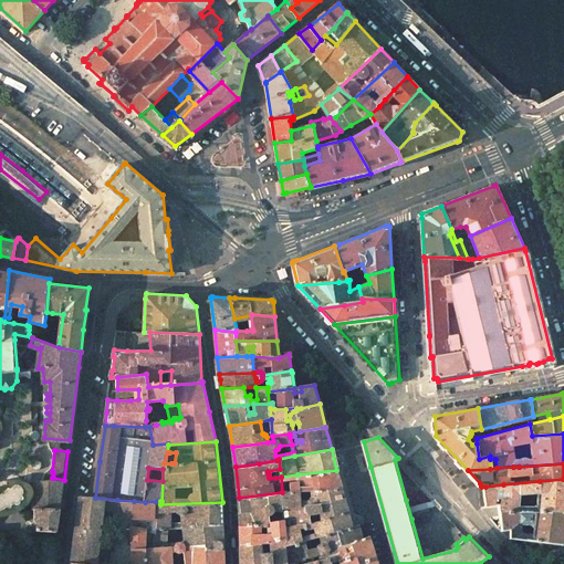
[(281,477),(282,492),(286,491),(286,479),(299,478),(299,481),(291,482),(291,491),(300,491),(312,490),(343,488),(336,470),(298,474),(281,477)]
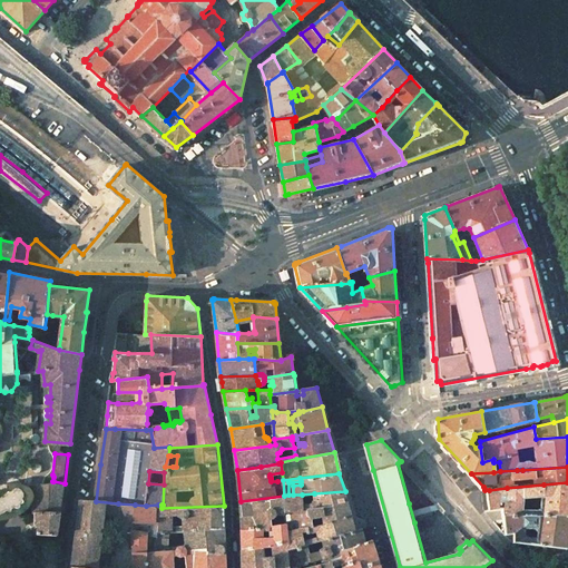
[(61,512),(65,483),(54,481),(52,481),(46,482),(35,483),(36,490),(37,498),(36,508),(35,511),(36,511),(61,512)]
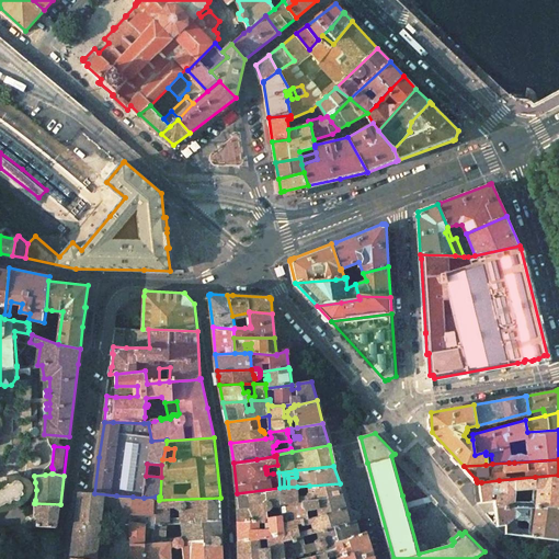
[(0,505),(6,504),(19,502),(29,497),(36,490),(35,482),(31,479),(27,477),(25,476),(19,475),(10,475),(7,476),(7,480),(0,481),(0,505)]
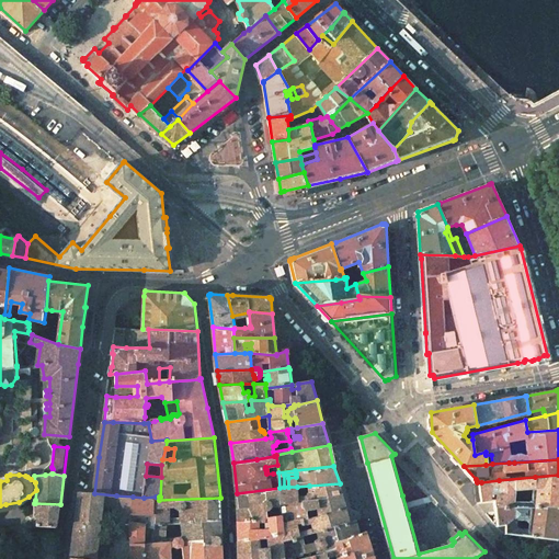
[(558,475),(535,477),(534,488),(533,501),(532,508),(558,506),(558,475)]
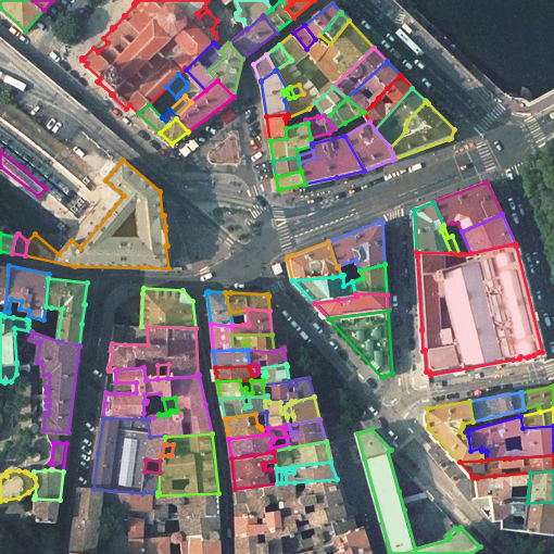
[(530,473),(494,476),(494,480),(495,488),(489,495),(491,503),(527,503),(528,496),(511,496),(512,485),(529,483),(530,473)]
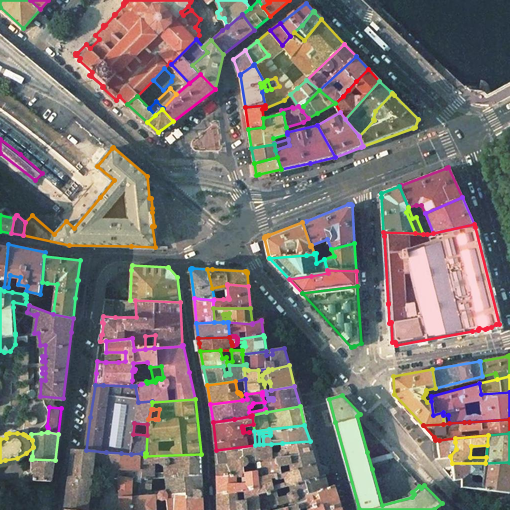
[(455,438),(435,440),(436,456),(437,456),(437,457),(440,457),(450,456),(456,449),(451,450),(450,443),(455,442),(455,438)]
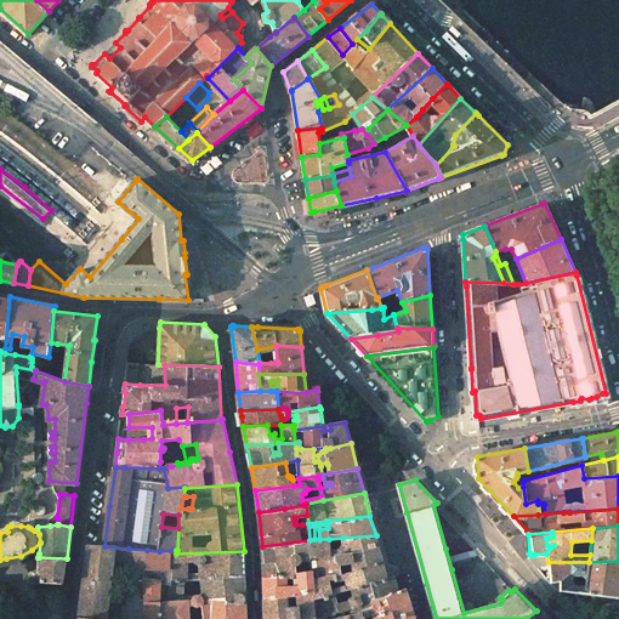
[(341,555),(380,550),(379,546),(376,535),(342,538),(344,545),(340,546),(339,550),(330,549),(329,539),(319,539),(314,539),(310,540),(311,558),(311,560),(341,555)]
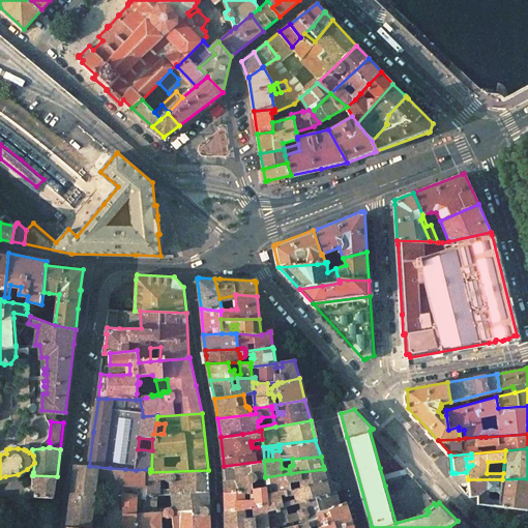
[(224,466),(225,492),(252,490),(251,482),(254,482),(256,481),(256,480),(257,477),(265,476),(264,461),(224,466)]
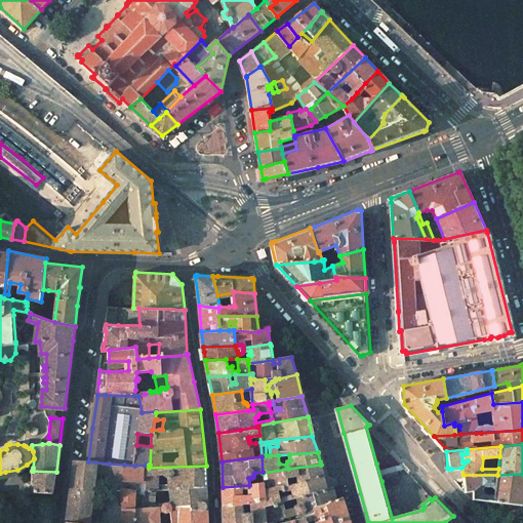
[(75,460),(68,517),(99,522),(104,522),(104,518),(99,518),(90,517),(92,501),(94,488),(96,474),(108,475),(109,464),(88,461),(75,460)]
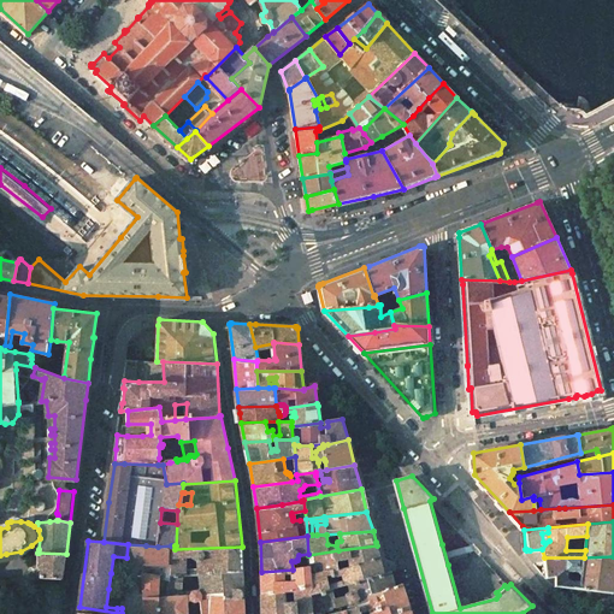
[(127,558),(127,561),(145,562),(146,545),(128,544),(127,558)]
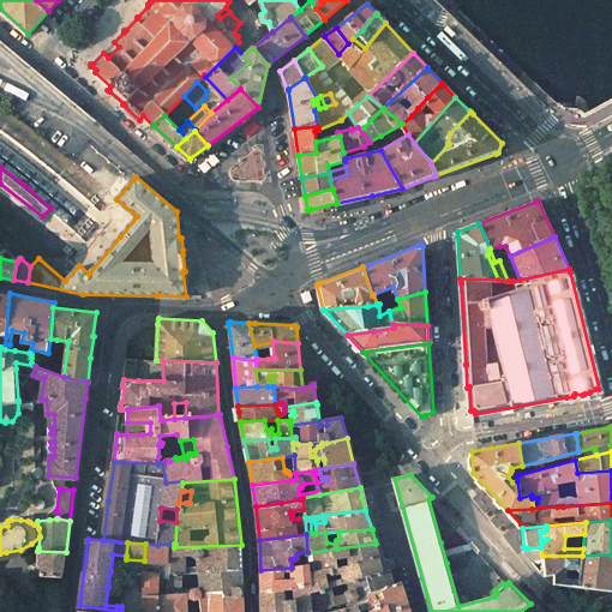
[(145,544),(144,561),(165,562),(169,562),(171,544),(157,545),(145,544)]
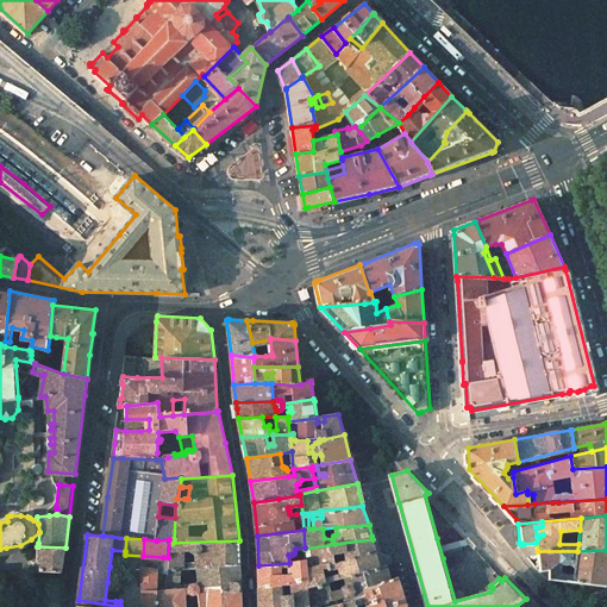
[(173,543),(173,539),(169,539),(168,557),(171,557),(170,569),(181,568),(200,567),(241,563),(239,540),(173,543)]
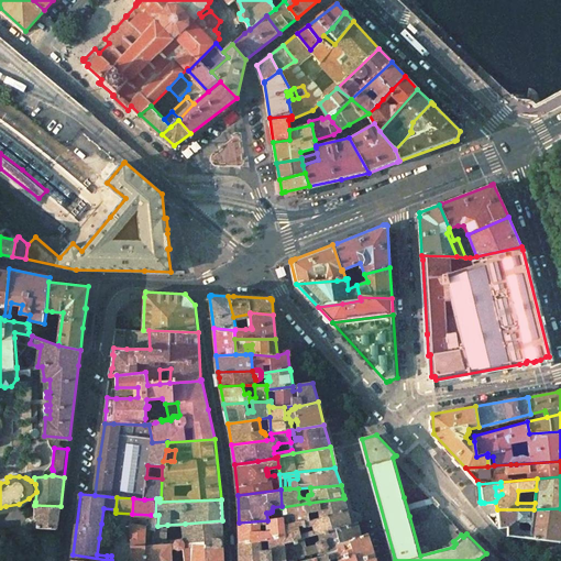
[(283,517),(284,527),(285,527),(311,520),(309,512),(320,508),(322,517),(348,510),(344,498),(309,503),(282,507),(283,517)]
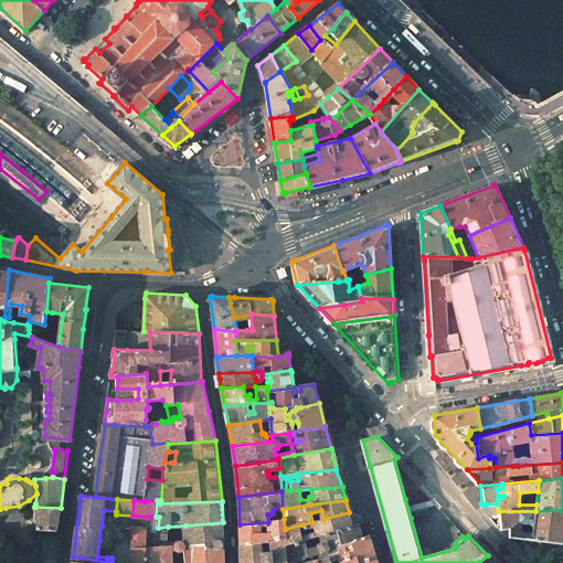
[(482,506),(502,529),(499,511),(497,503),(486,505),(482,505),(482,506)]
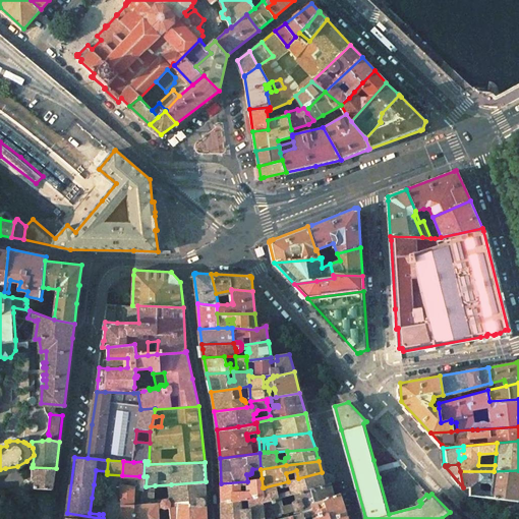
[(383,476),(397,472),(395,466),(381,470),(383,476)]
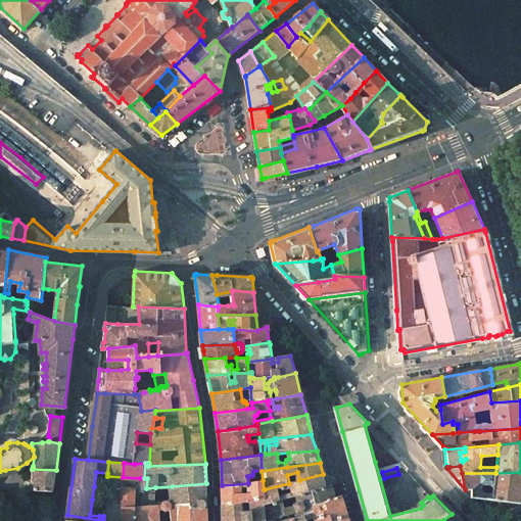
[(36,488),(53,489),(56,470),(33,469),(33,479),(33,482),(33,488),(36,488)]
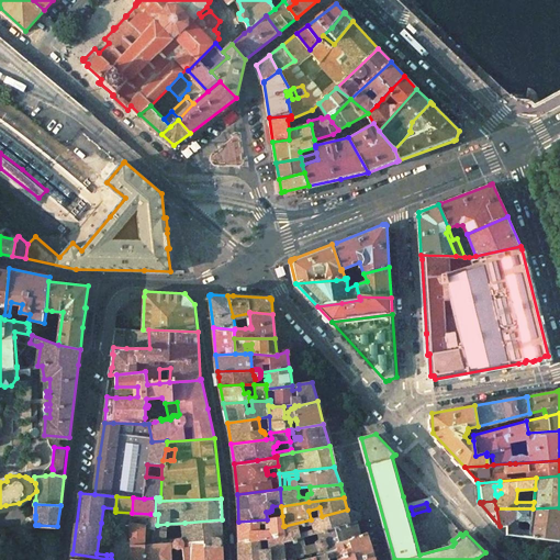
[(309,511),(311,519),(313,518),(322,516),(320,507),(309,511)]
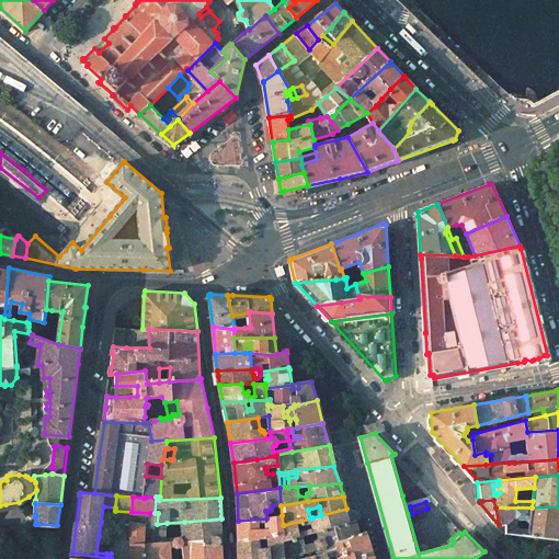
[(495,508),(499,525),(508,526),(506,533),(528,535),(558,538),(558,506),(532,508),(495,508)]
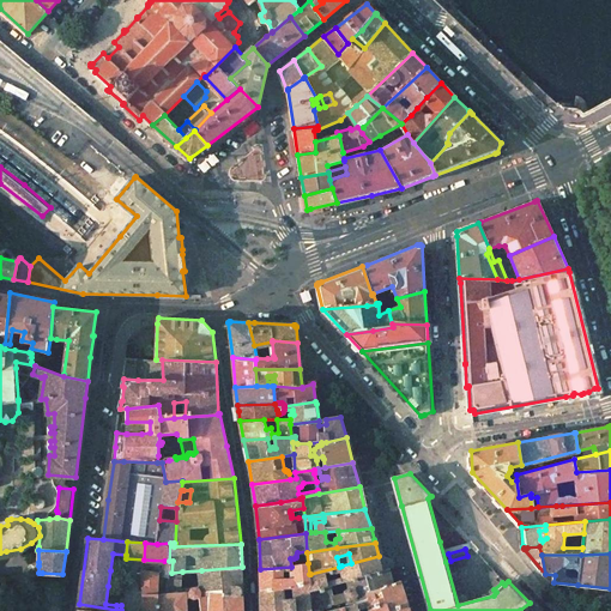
[(351,563),(342,566),(339,567),(310,574),(312,586),(312,590),(332,585),(348,580),(382,570),(382,569),(379,556),(351,563)]
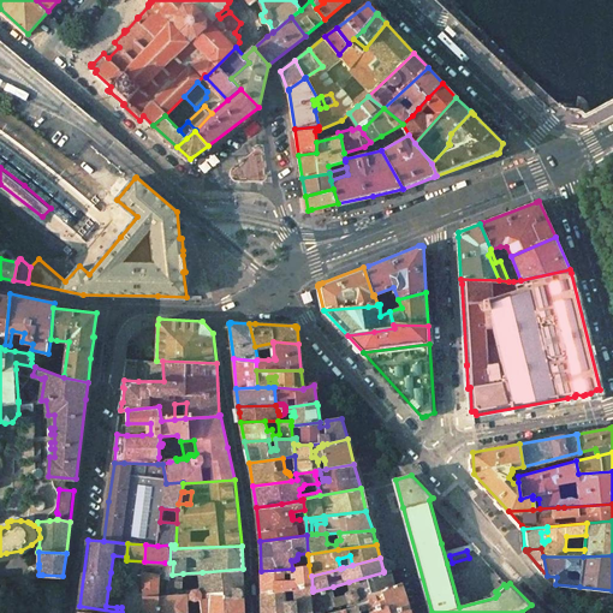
[(289,589),(313,588),(311,576),(310,576),(309,565),(292,569),(261,571),(262,593),(289,589)]
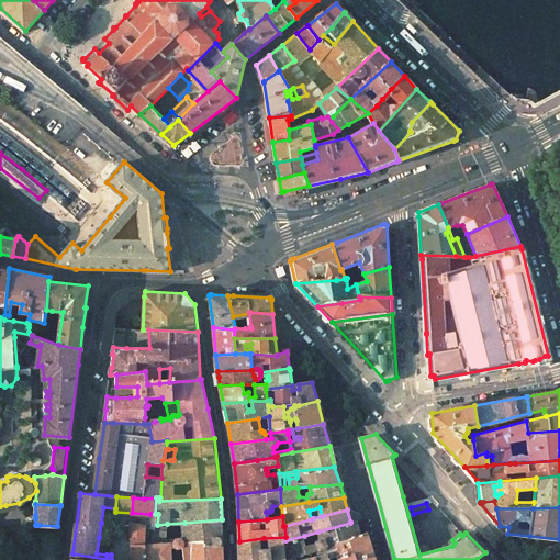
[(185,541),(211,540),(214,546),(223,546),(222,519),(185,523),(186,535),(181,537),(183,539),(185,541)]
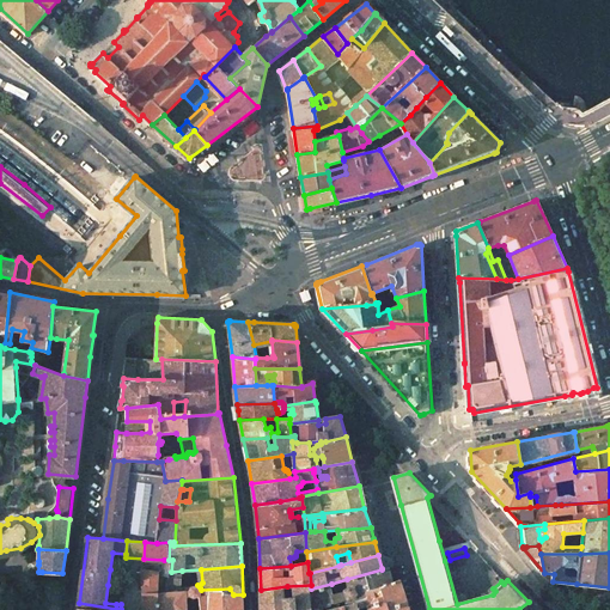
[(311,589),(312,609),(312,608),(336,602),(352,597),(355,602),(368,597),(366,591),(392,583),(392,581),(389,567),(382,568),(382,569),(347,579),(349,587),(345,590),(346,592),(334,596),(331,584),(311,589)]
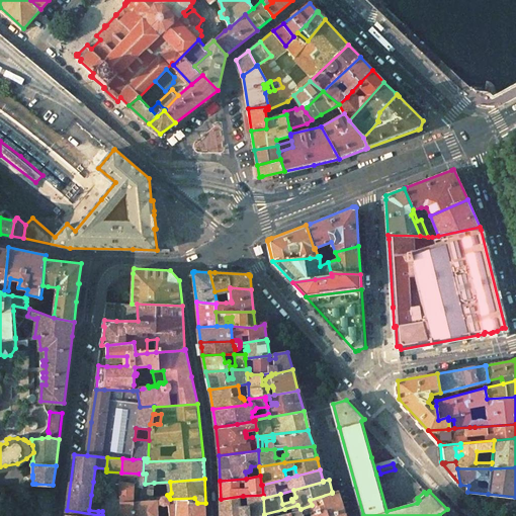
[(93,482),(91,495),(104,496),(105,484),(105,483),(93,482)]
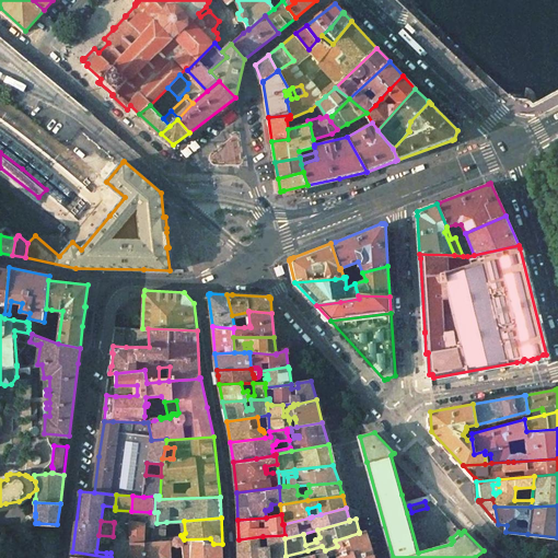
[(144,543),(143,557),(172,557),(172,545),(174,544),(173,539),(175,536),(165,537),(166,522),(157,523),(154,541),(152,541),(151,543),(144,543)]
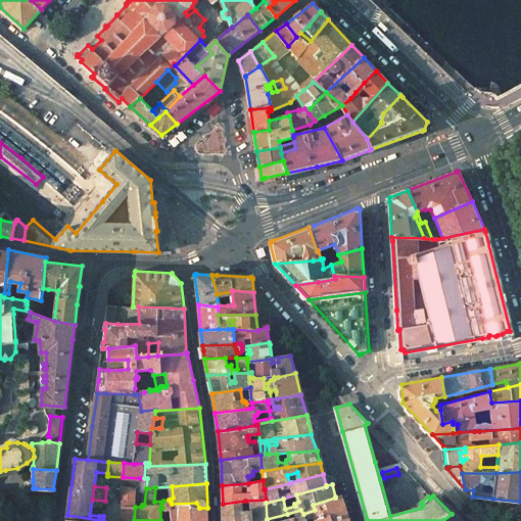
[(103,516),(103,520),(104,520),(119,520),(123,520),(123,491),(106,488),(105,501),(103,516)]
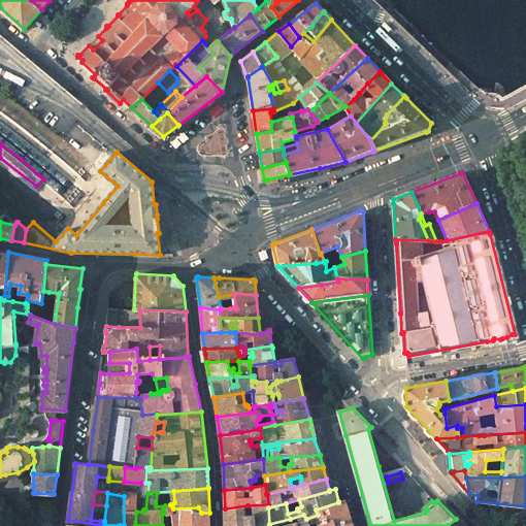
[(124,496),(124,525),(135,525),(136,512),(138,497),(124,495),(124,496)]
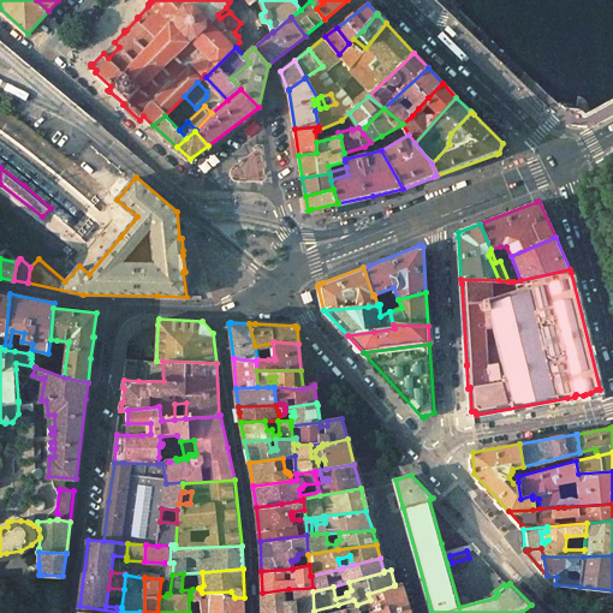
[(411,612),(402,582),(394,584),(394,585),(368,594),(370,600),(357,605),(357,606),(357,607),(358,611),(368,608),(370,612),(411,612)]
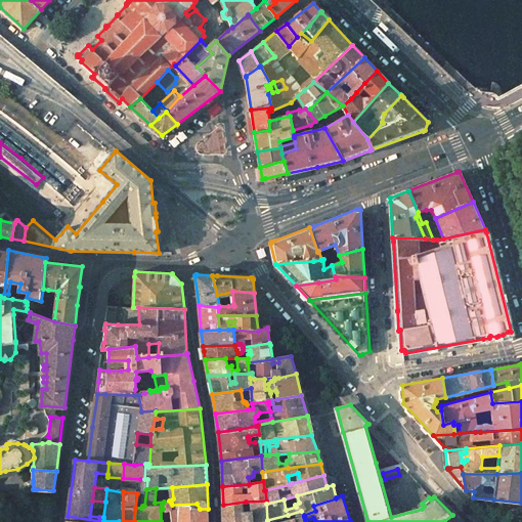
[(521,503),(493,499),(498,507),(514,509),(521,504),(521,503)]
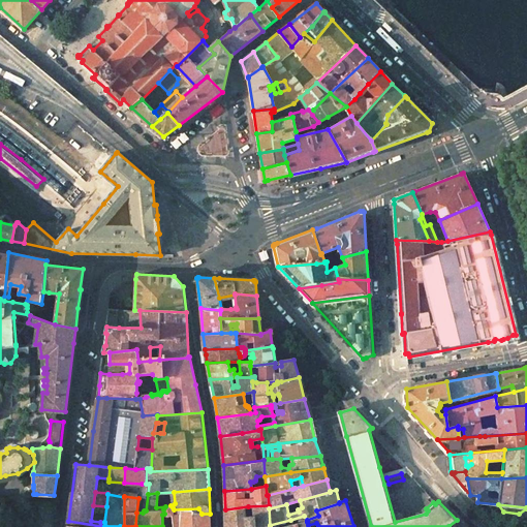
[(165,506),(163,509),(164,514),(167,516),(171,515),(172,515),(174,509),(173,507),(171,505),(165,506)]
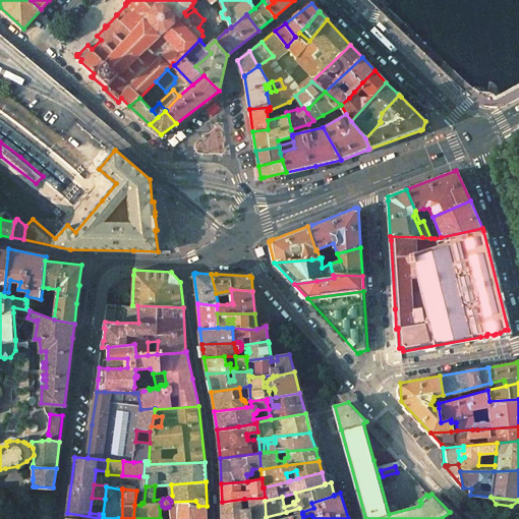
[(257,518),(266,518),(265,501),(265,498),(244,499),(222,502),(222,518),(257,518)]
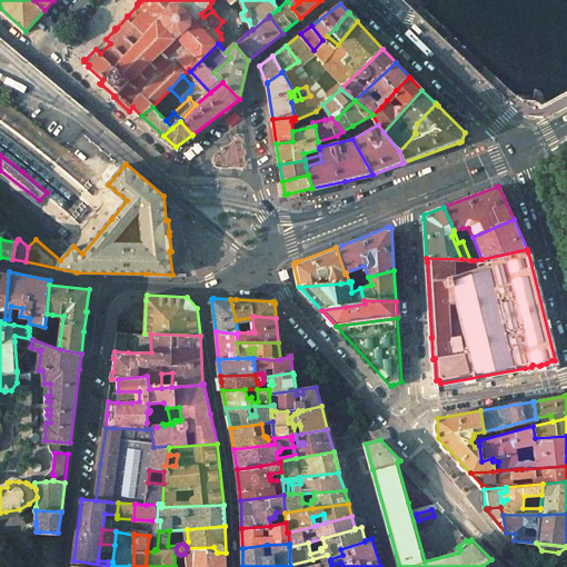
[(226,566),(226,564),(226,553),(217,553),(214,547),(187,548),(185,554),(186,566),(226,566)]
